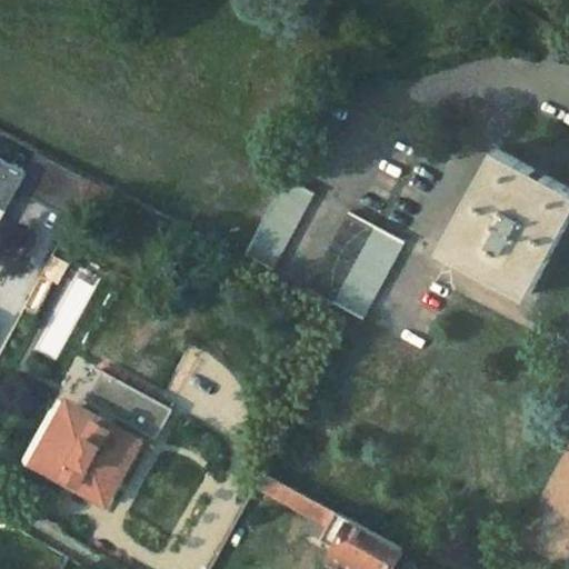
[(528,288),(568,212),(568,183),(498,146),(446,242),(528,288)]
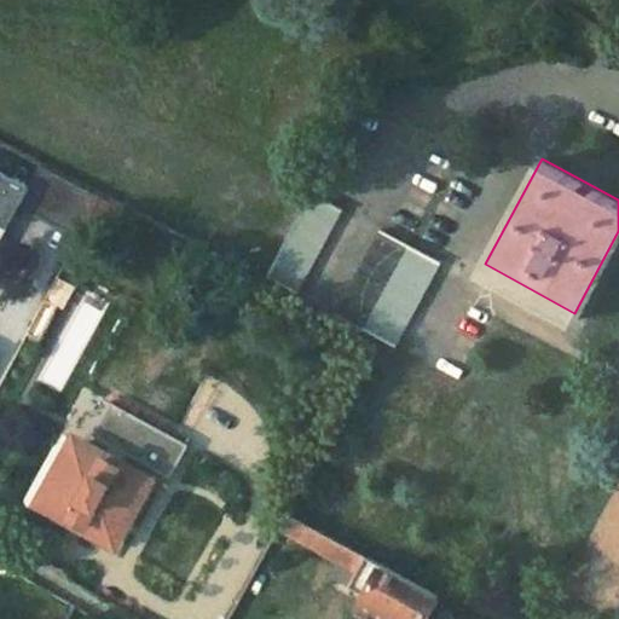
[(0,219),(4,213),(13,218),(23,200),(84,231),(102,197),(41,165),(29,186),(0,171),(0,219)]
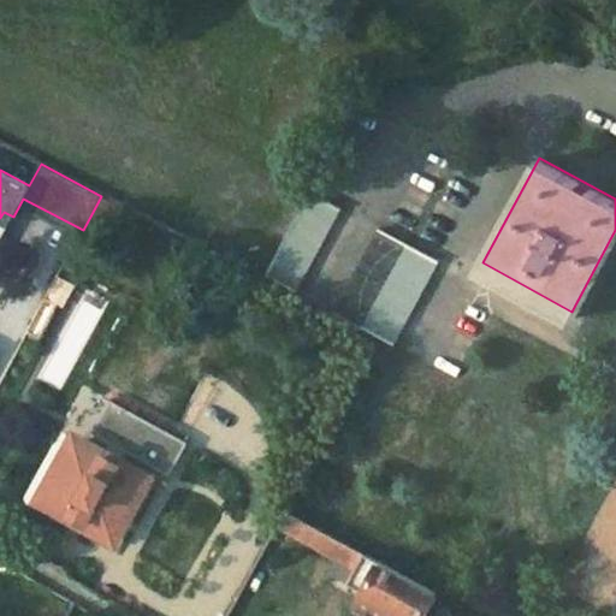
[(296,291),(342,206),(313,189),(267,276),(296,291)]
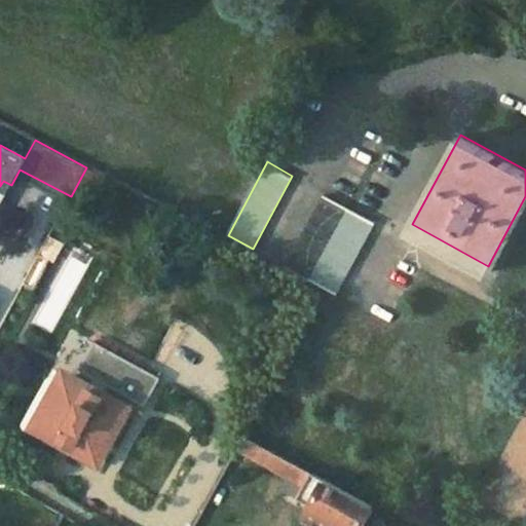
[(0,205),(11,185),(3,181),(0,186),(0,205)]
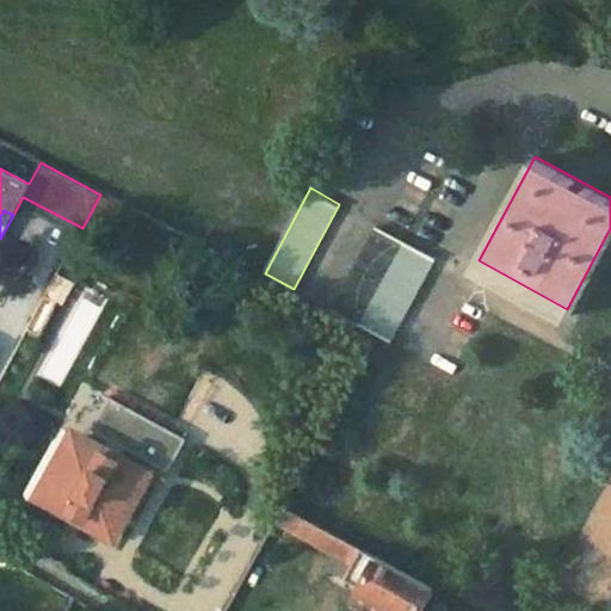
[(437,258),(378,226),(331,310),(392,343),(437,258)]
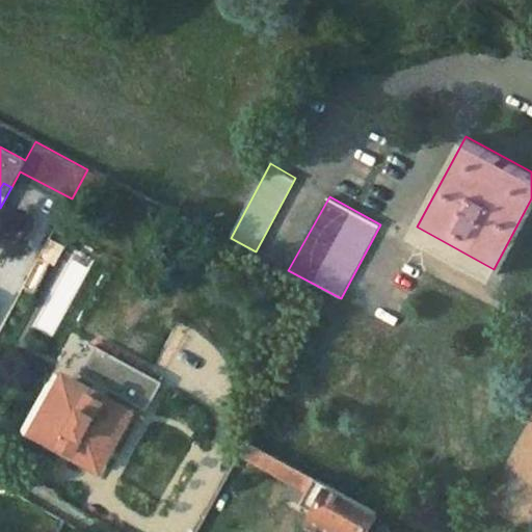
[(41,258),(24,287),(34,292),(50,263),(41,258)]
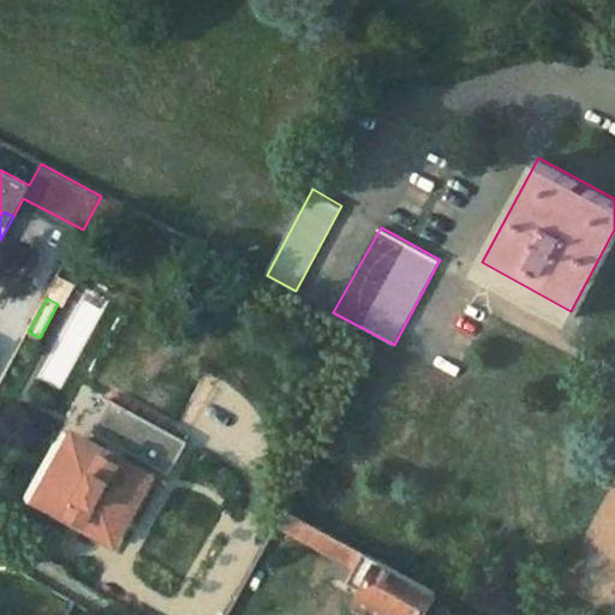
[(186,440),(108,396),(90,430),(99,435),(91,448),(103,454),(106,448),(123,458),(119,463),(133,470),(141,458),(168,473),(186,440)]
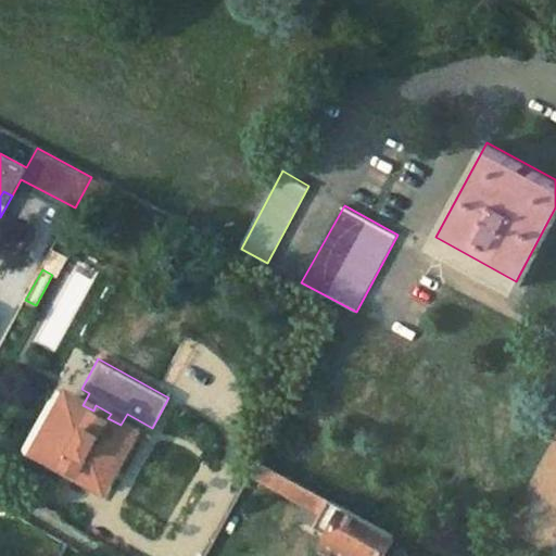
[(83,405),(70,396),(41,447),(103,482),(131,431),(121,425),(108,418),(111,414),(96,405),(93,411),(83,405)]
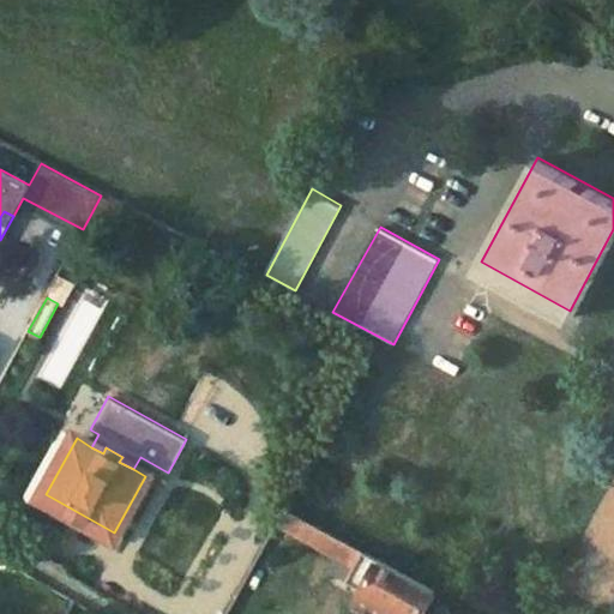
[(280,527),(335,557),(327,571),(363,590),(356,602),(375,613),(425,613),(437,593),(288,510),(280,527)]
